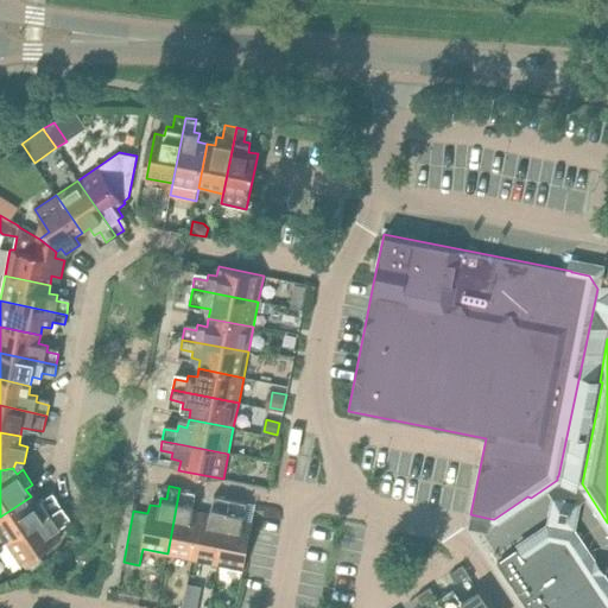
[(192,559),(201,514),(192,513),(194,505),(188,504),(190,491),(179,488),(168,553),(192,559)]
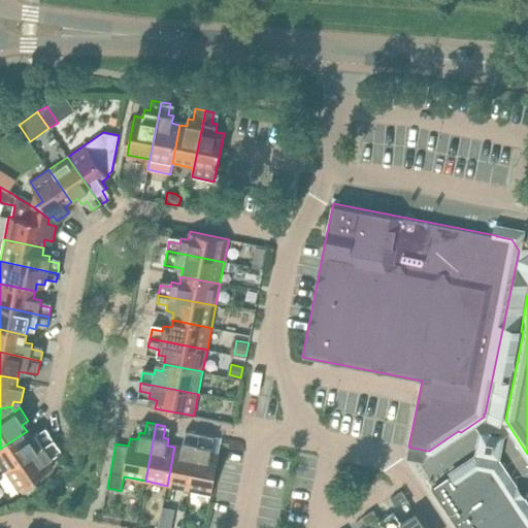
[(174,447),(167,486),(189,490),(200,433),(186,430),(182,449),(174,447)]
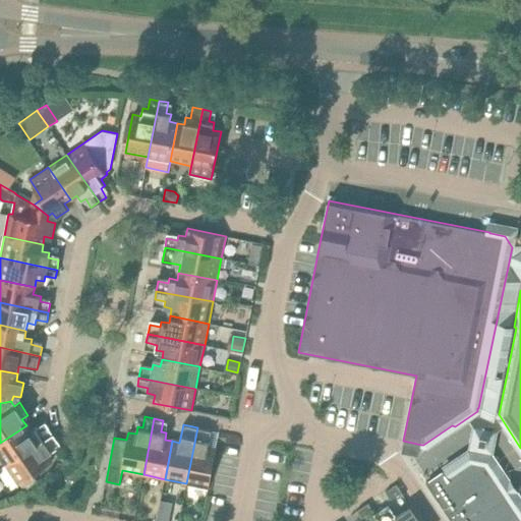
[(5,466),(53,433),(48,425),(39,431),(36,427),(30,431),(26,425),(0,443),(0,457),(5,465),(5,466)]
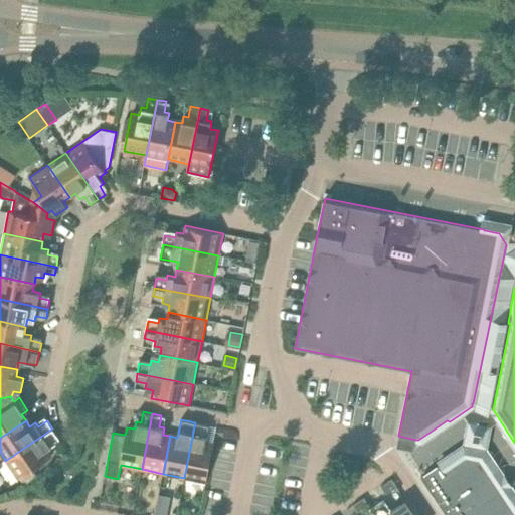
[(205,443),(209,424),(195,422),(184,478),(206,482),(213,445),(205,443)]
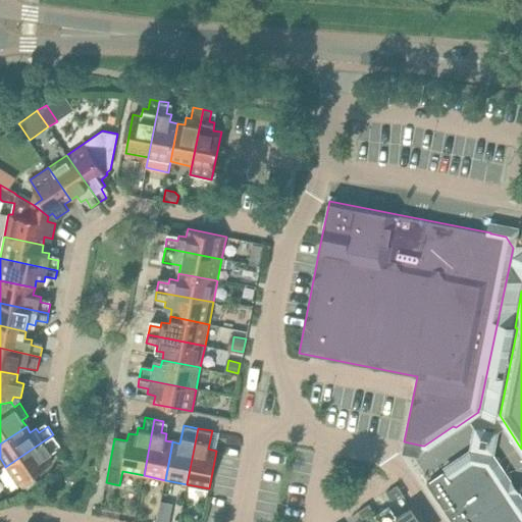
[(58,441),(53,434),(5,467),(5,466),(0,469),(0,473),(11,490),(19,484),(24,491),(32,487),(27,479),(50,463),(46,457),(52,453),(49,448),(58,441)]
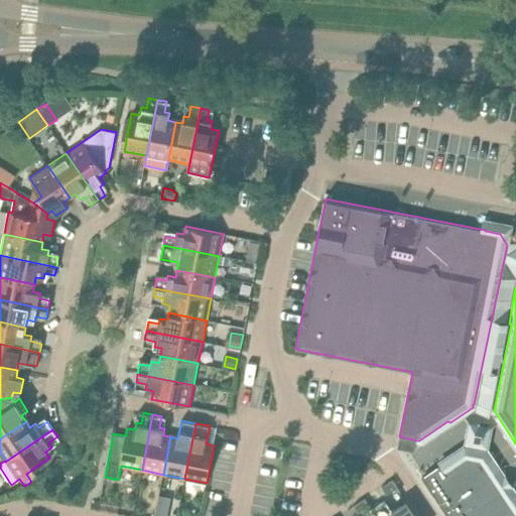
[(415,450),(417,440),(399,436),(397,447),(415,450)]
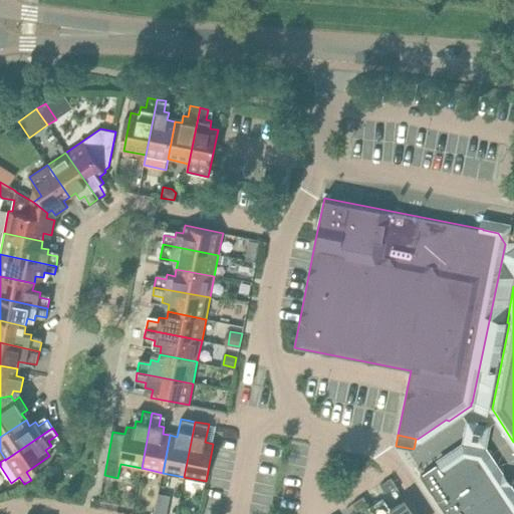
[(509,513),(498,497),(500,496),(488,479),(486,480),(476,465),(446,459),(421,476),(446,513),(509,513)]
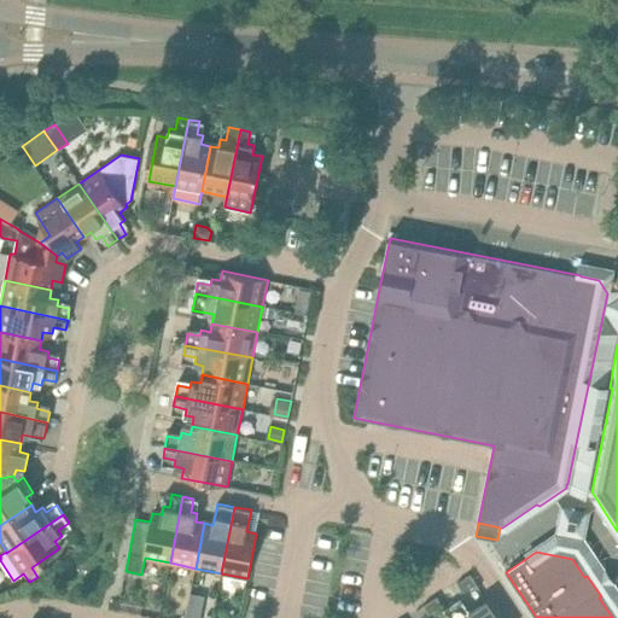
[(471,575),(456,583),(462,592),(476,583),(471,575)]
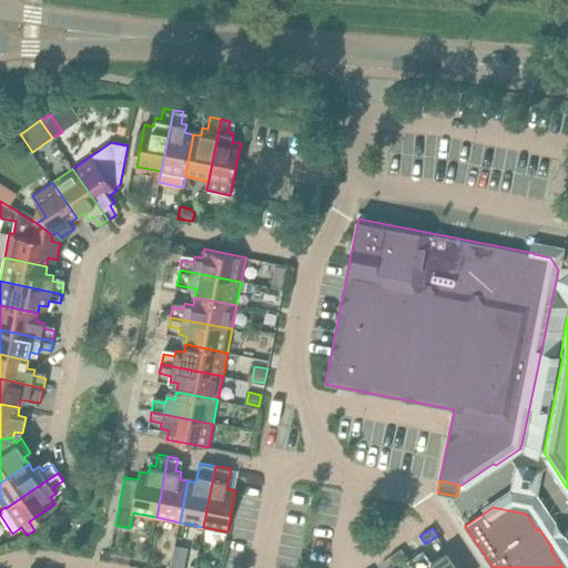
[(407,557),(402,548),(389,556),(395,565),(407,557)]
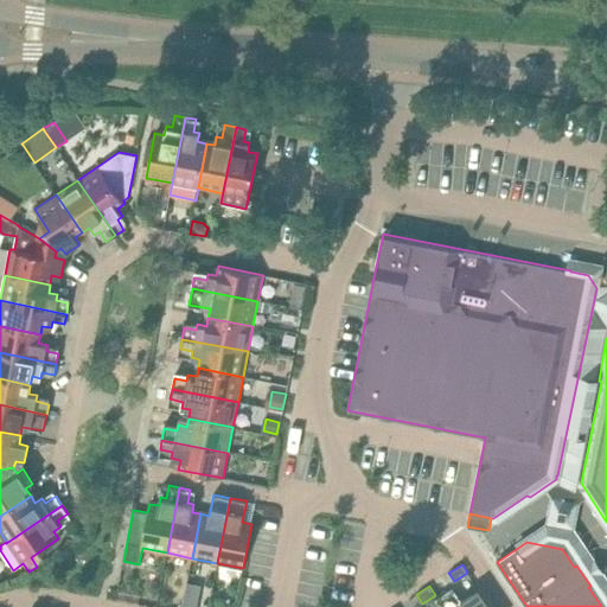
[(490,606),(478,588),(460,600),(464,606),(490,606)]
